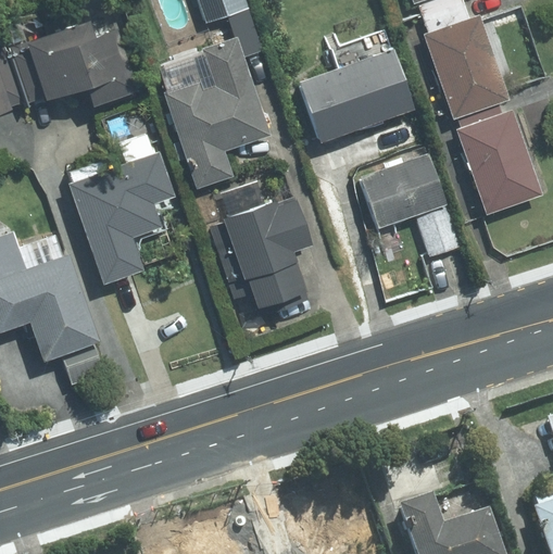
[(251,0),(197,0),(206,27),(228,21),(251,13),(255,12),(251,0)]
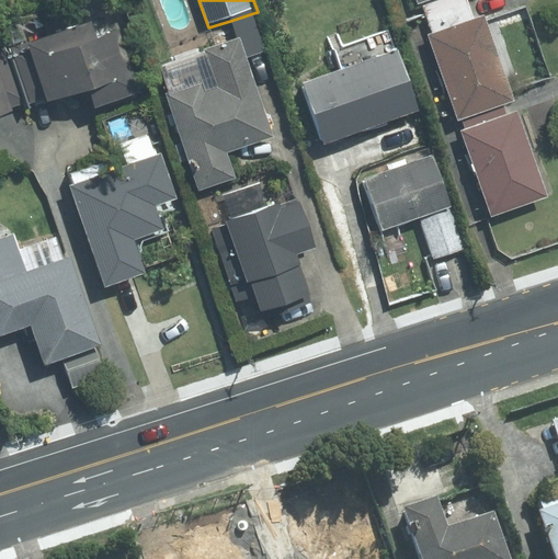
[(485,14),(429,35),(460,123),(516,103),(485,14)]
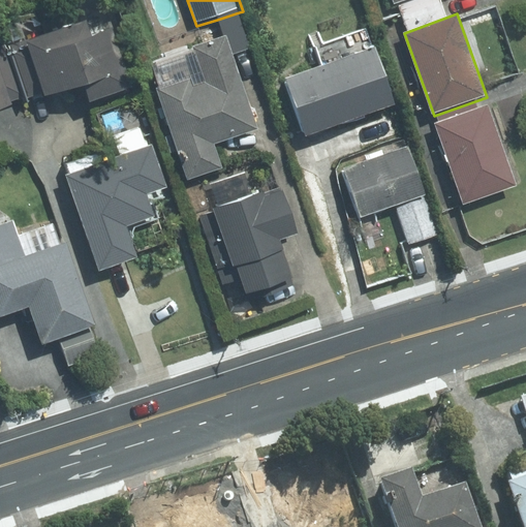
[(93,33),(88,18),(26,39),(30,51),(14,56),(30,102),(79,86),(84,102),(131,86),(112,26),(93,33)]
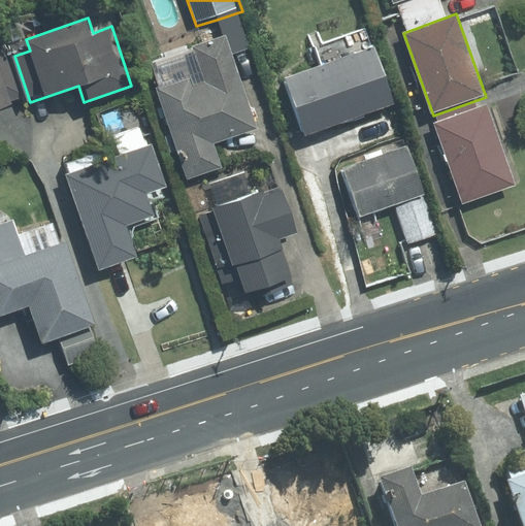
[(257,130),(226,37),(193,47),(204,81),(194,86),(193,79),(156,92),(187,183),(222,171),(214,144),(257,130)]
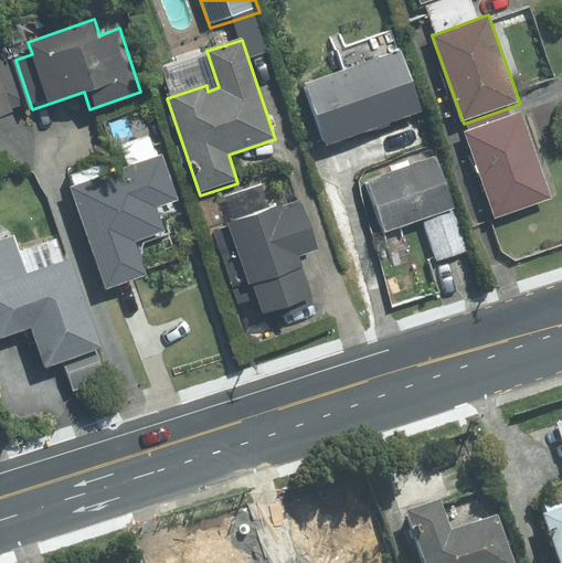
[(401,50),(301,82),(321,145),(422,114),(401,50)]
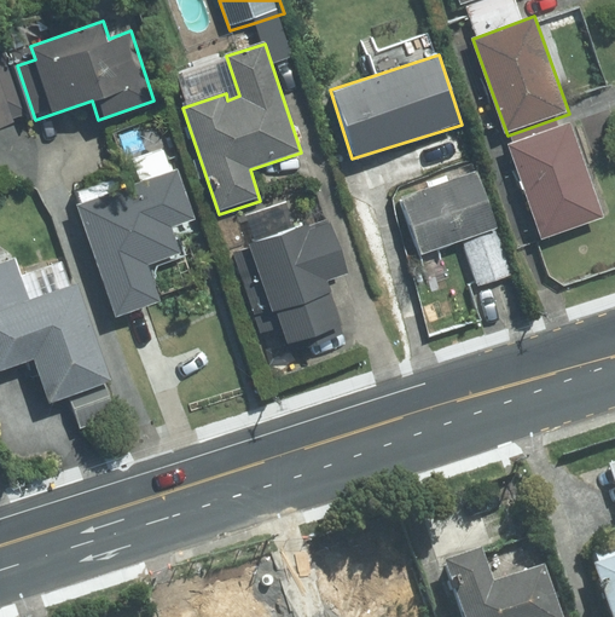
[(0,68),(0,130),(30,119),(12,64),(0,68)]
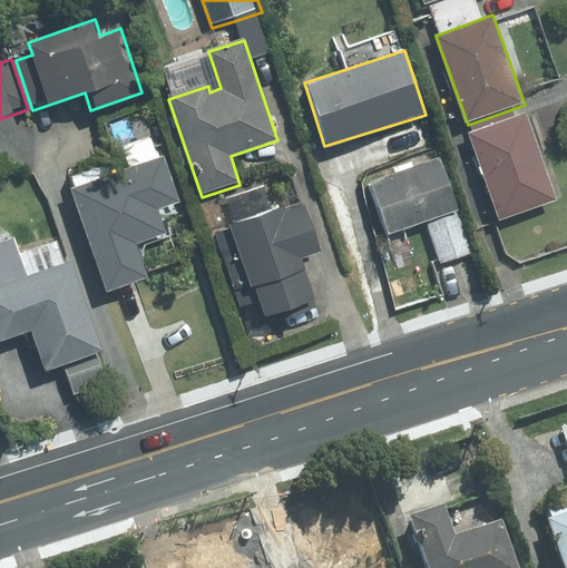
[(525,110),(469,129),(500,221),(556,202),(525,110)]
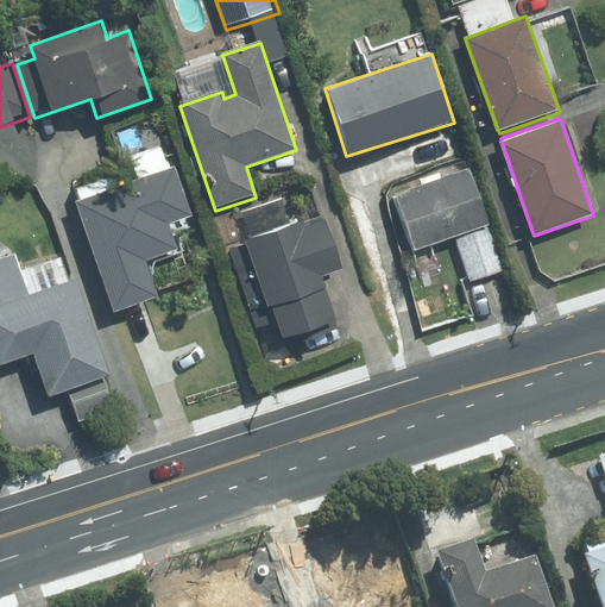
[(197,216),(171,144),(123,162),(131,182),(74,204),(113,312),(159,295),(147,261),(175,250),(166,227),(197,216)]
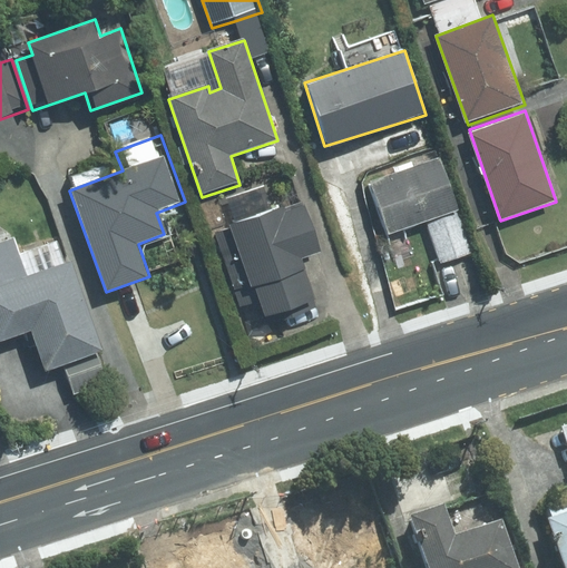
[(460,211),(440,156),(367,183),(385,237),(429,222),(459,211),(460,211)]
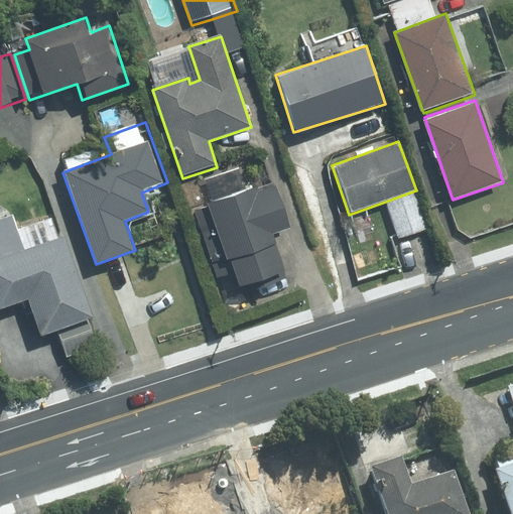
[(271,182),(195,210),(219,279),(236,273),(240,286),(285,270),(273,234),(287,229),(271,182)]
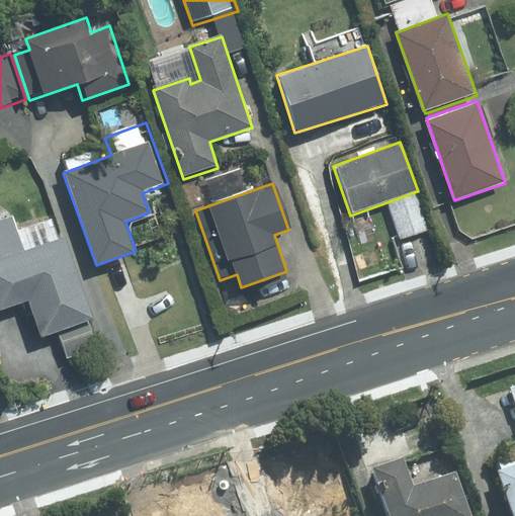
[(11,207),(0,211),(0,313),(28,303),(41,339),(95,319),(64,235),(26,248),(11,207)]
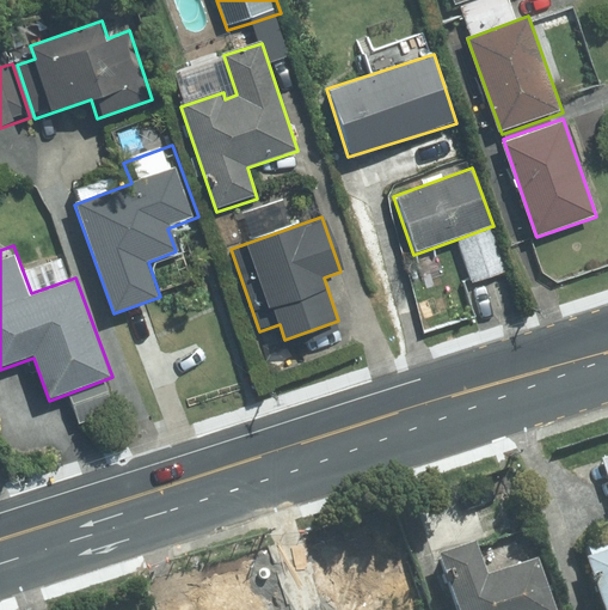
[(607,457),(600,461),(607,483),(607,544),(583,554),(602,609),(607,609),(607,457)]
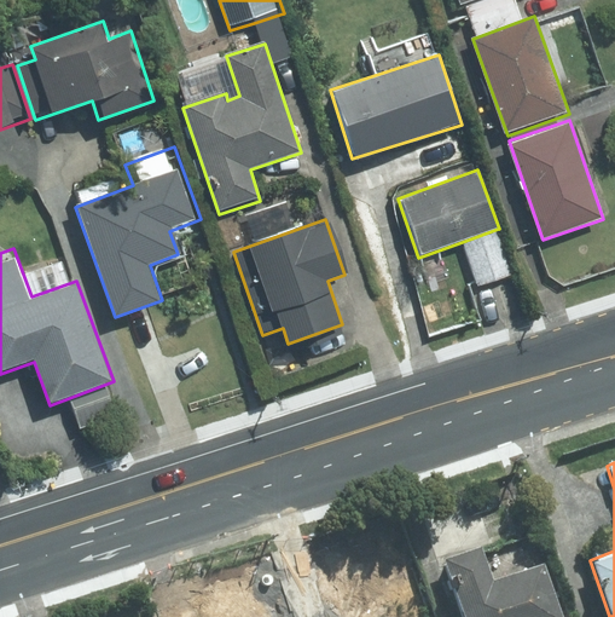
[(480,551),(444,564),(460,616),(566,616),(549,565),(491,584),(480,551)]
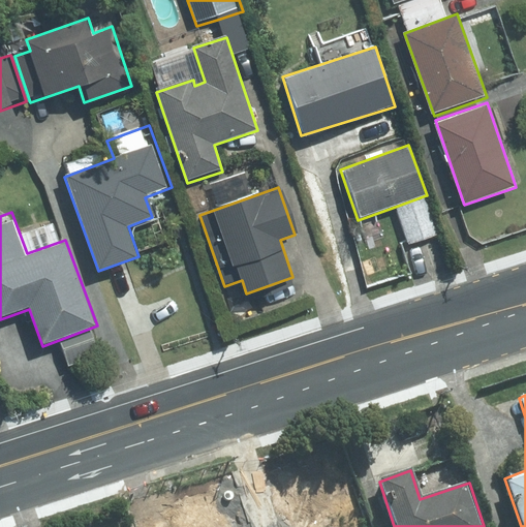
[(348,526),(342,504),(281,525),(281,526),(367,526),(366,524),(359,526),(348,526)]
